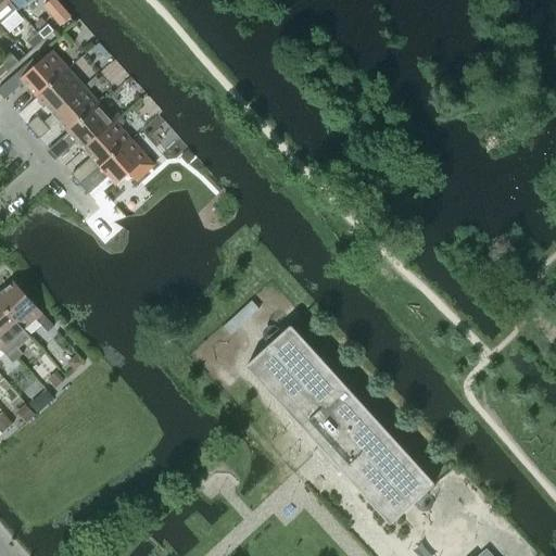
[(7,0),(0,0),(0,24),(16,10),(9,1),(7,0)]
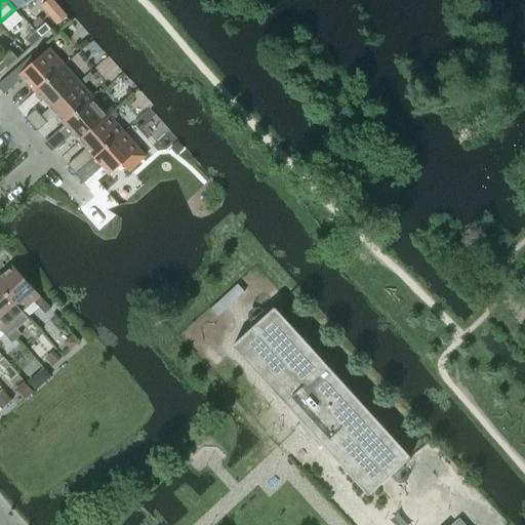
[(6,0),(8,1),(15,9),(16,10),(28,0),(6,0)]
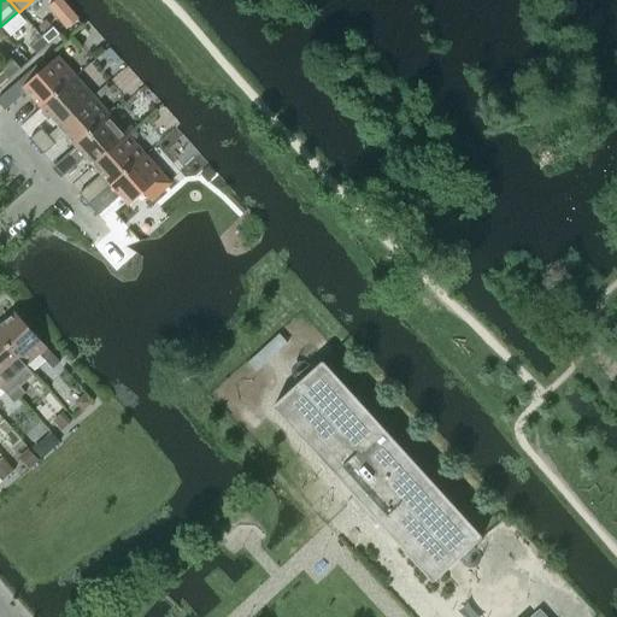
[(53,28),(41,37),(48,46),(60,35),(53,28)]
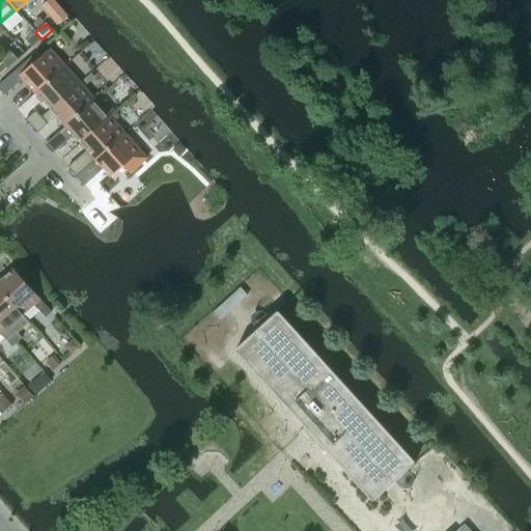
[(32,48),(42,39),(35,32),(26,40),(32,48)]
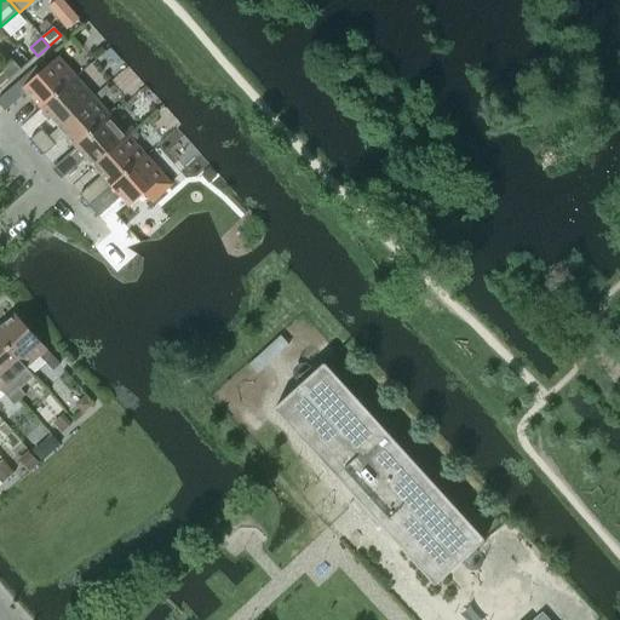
[(32,69),(0,97),(0,107),(3,110),(5,112),(27,92),(40,108),(75,78),(57,57),(36,75),(33,70),(32,69)]
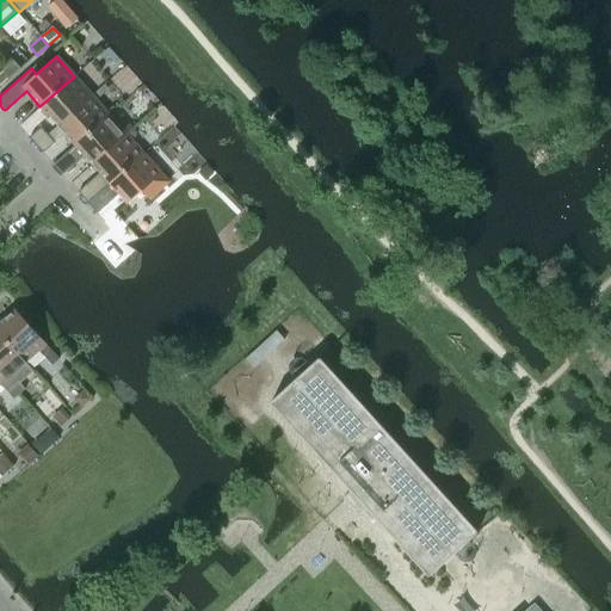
[(14,60),(1,71),(8,79),(22,68),(14,60)]
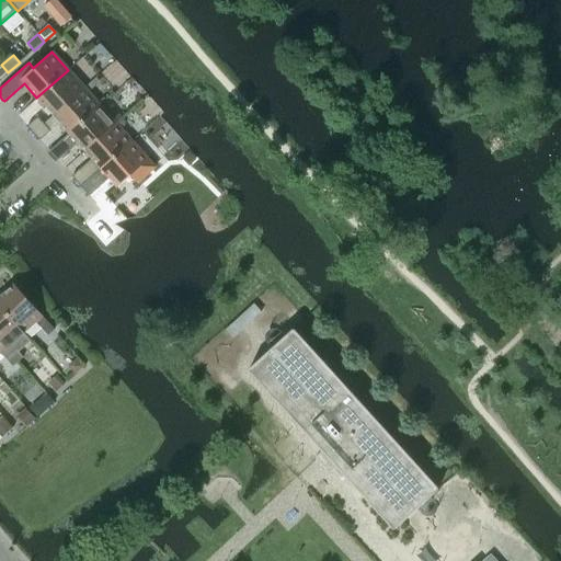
[(68,70),(36,98),(50,113),(53,116),(83,88),(68,70)]
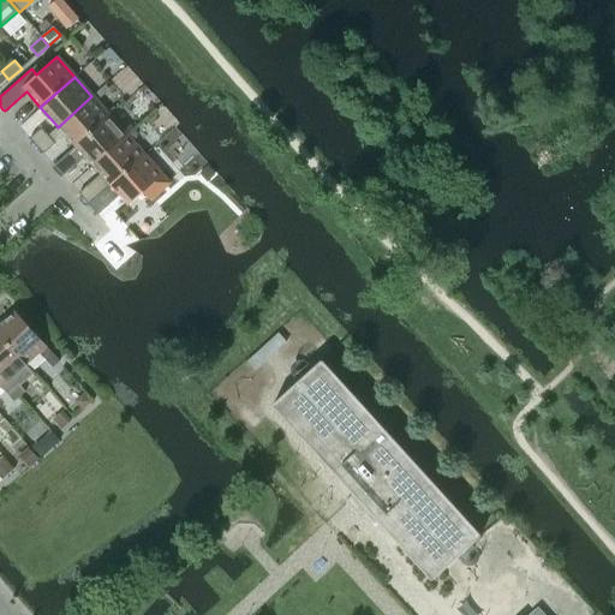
[(91,96),(58,127),(75,145),(108,115),(107,113),(96,101),(91,96)]
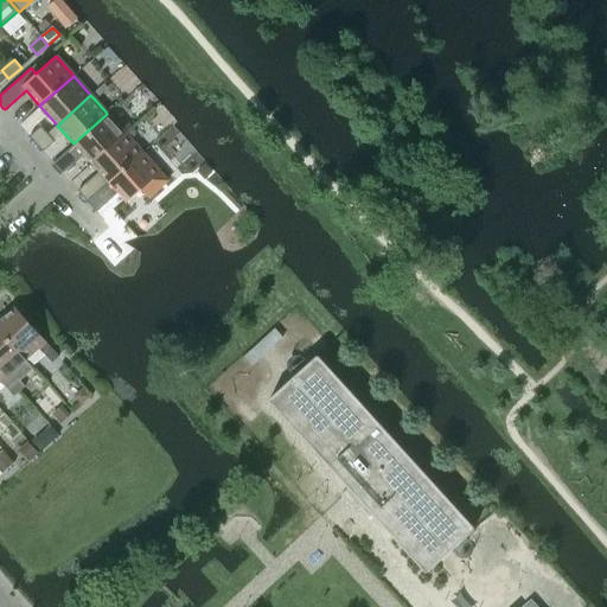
[(53,164),(63,174),(66,171),(74,165),(83,155),(91,164),(125,133),(119,127),(107,114),(74,144),(75,145),(53,164)]
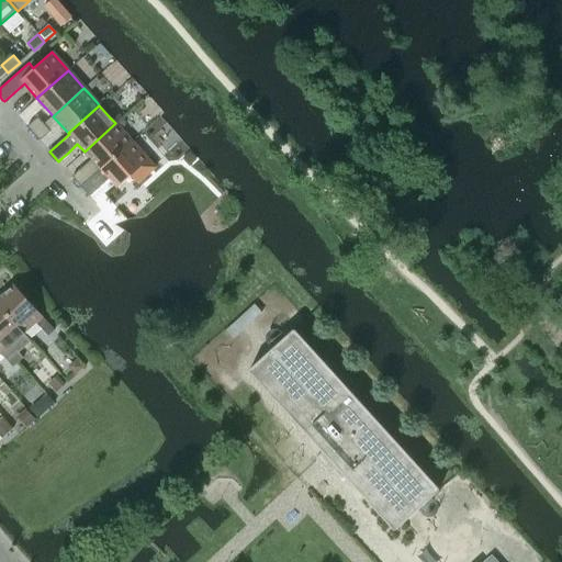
[(37,116),(27,126),(34,133),(44,124),(53,116),(51,113),(42,121),(37,116)]
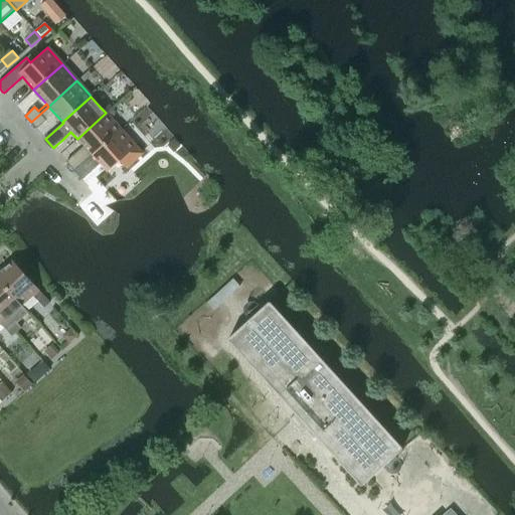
[(65,162),(73,171),(91,154),(92,155),(120,129),(111,119),(106,113),(77,139),(83,146),(65,162)]
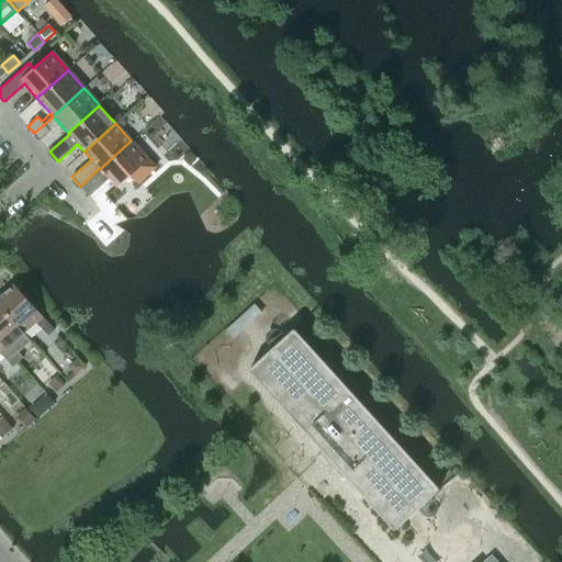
[(44,124),(34,133),(40,141),(51,131),(44,124)]
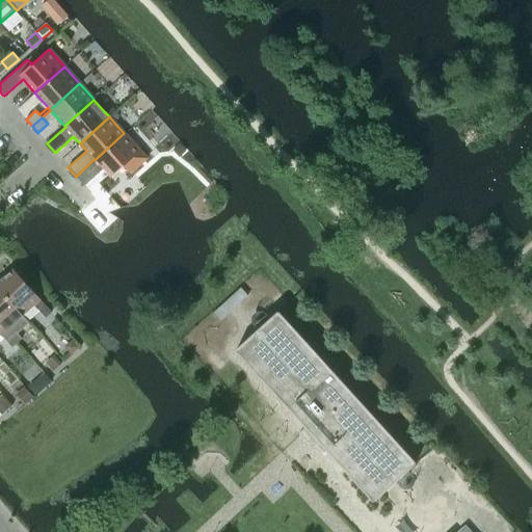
[(94,159),(76,177),(84,186),(103,169),(111,178),(124,167),(130,174),(147,159),(124,133),(95,160),(94,159)]
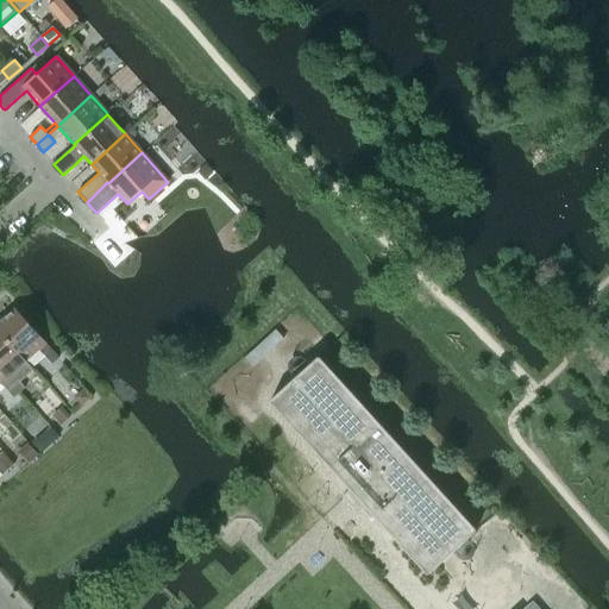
[(0,322),(0,331),(26,360),(39,350),(52,364),(60,358),(16,309),(0,322)]
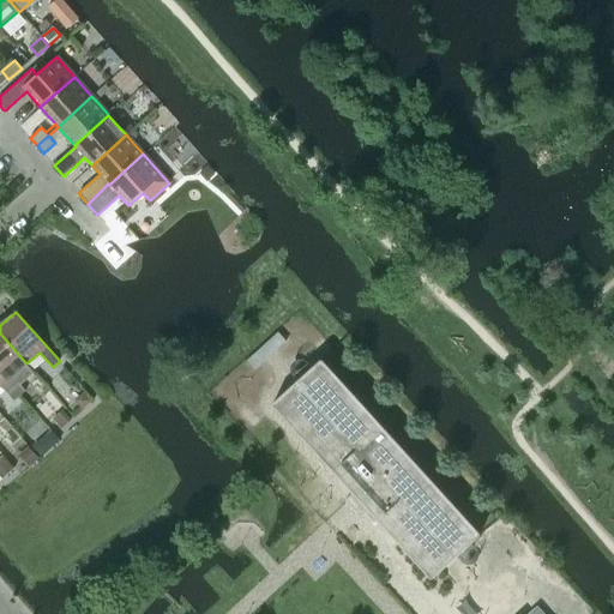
[(0,374),(19,397),(25,392),(20,386),(34,373),(26,365),(26,363),(0,333),(0,374)]
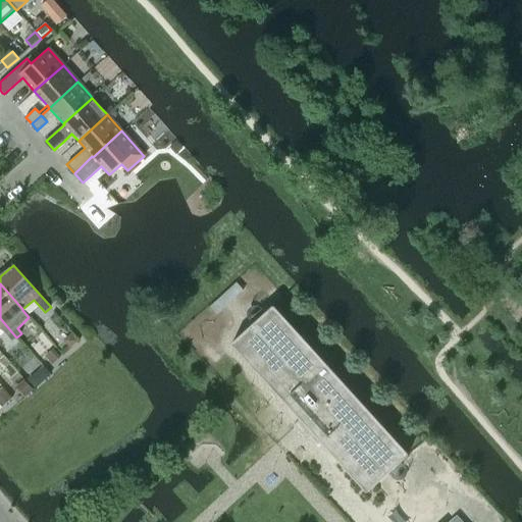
[(272,306),(230,344),(301,421),(311,432),(341,465),(366,492),(376,483),(408,455),(272,306)]
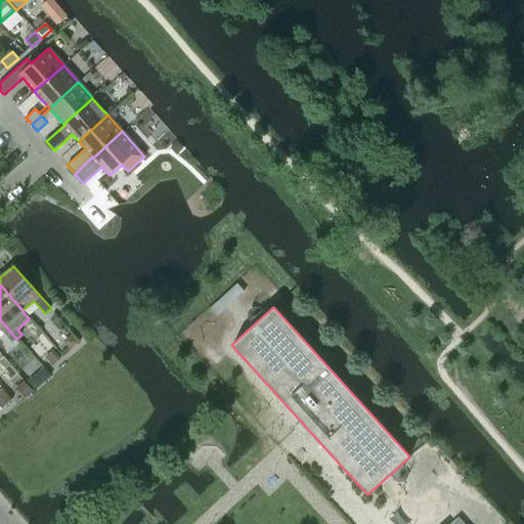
[(0,330),(1,330),(12,343),(16,339),(0,319),(0,330)]
